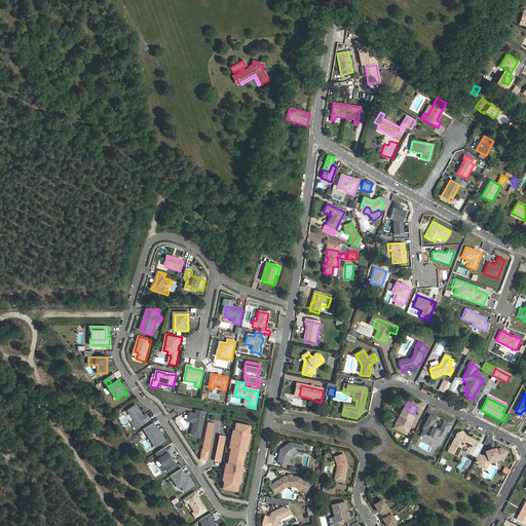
[(132,423),(136,429),(150,420),(147,415),(144,417),(137,406),(127,411),(134,420),(134,422),(132,423)]
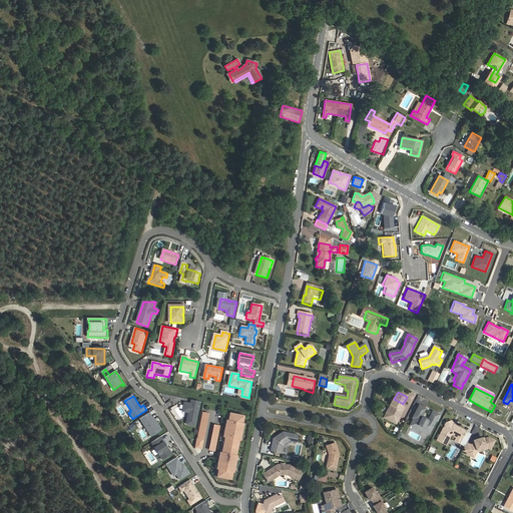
[(394,399),(393,399),(390,406),(391,406),(390,408),(400,413),(402,413),(404,409),(401,408),(403,404),(394,399)]
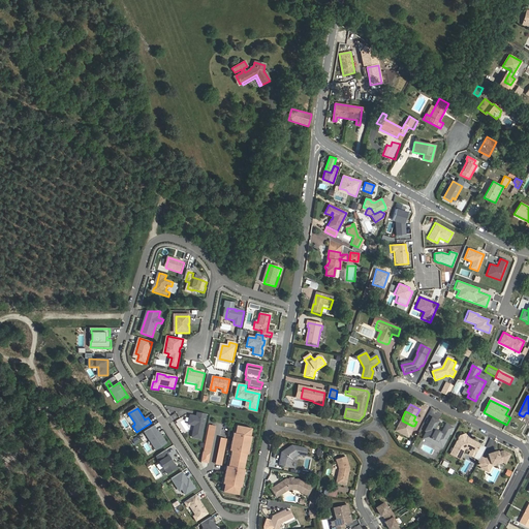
[(207,415),(198,413),(197,417),(191,416),(189,425),(195,427),(193,438),(201,440),(207,415)]
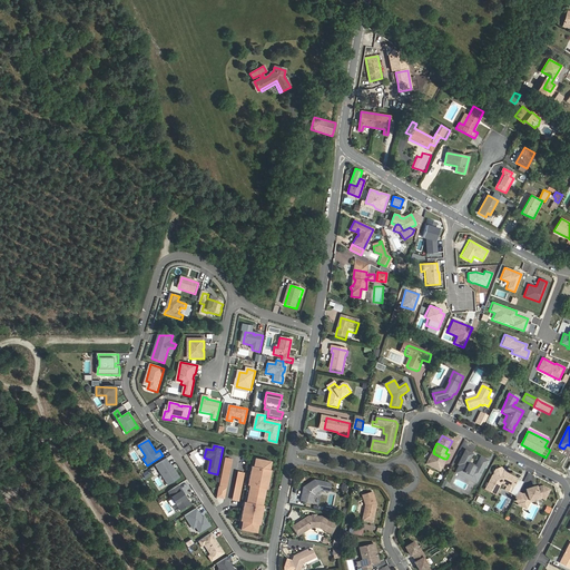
[(468,464),(468,463),(472,455),(465,452),(458,465),(459,467),(457,471),(463,474),(462,478),(469,481),(469,480),(477,483),(488,462),(480,458),(475,468),(474,469),(468,464)]
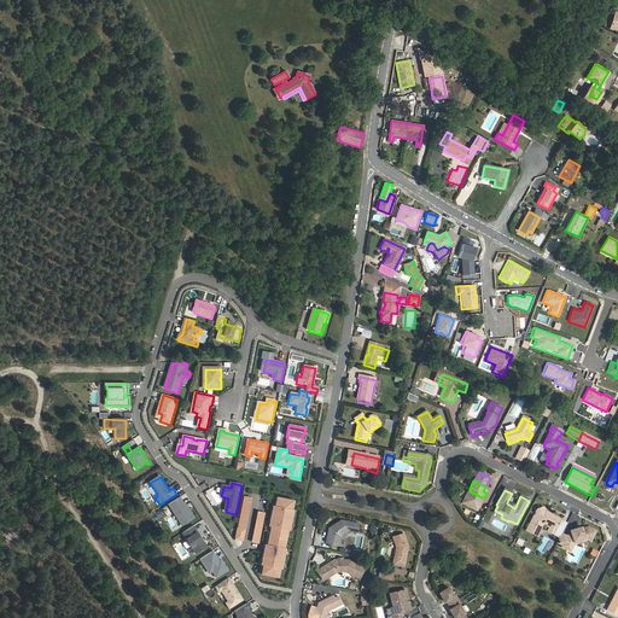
[(482,497),(470,491),(462,506),(477,512),(481,503),(479,502),(482,497)]
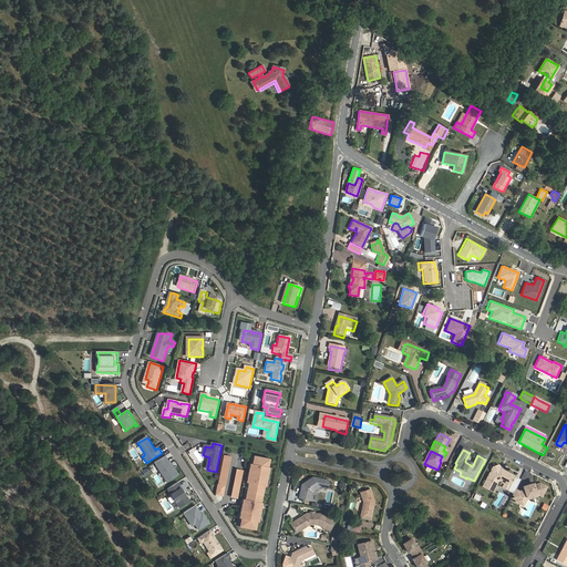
[(229,456),(223,454),(222,459),(219,467),(214,495),(222,496),(229,456)]
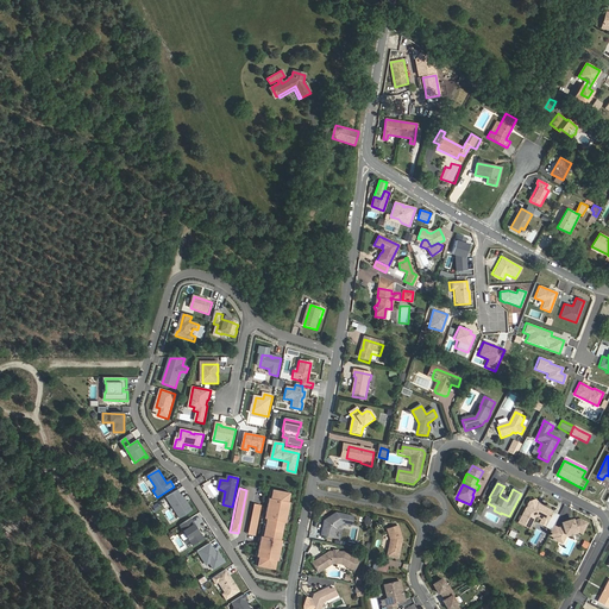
[(288,493),(270,489),(269,498),(267,497),(262,518),(264,519),(261,537),(258,537),(255,557),(257,558),(255,566),(272,570),(274,560),(277,562),(281,541),(278,540),(282,522),(284,522),(288,502),(287,502),(288,493)]
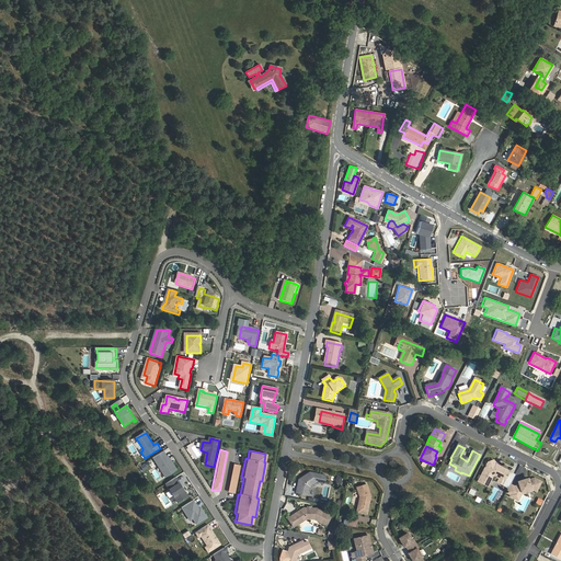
[(153,459),(165,479),(178,471),(171,462),(170,462),(168,459),(163,453),(153,459)]
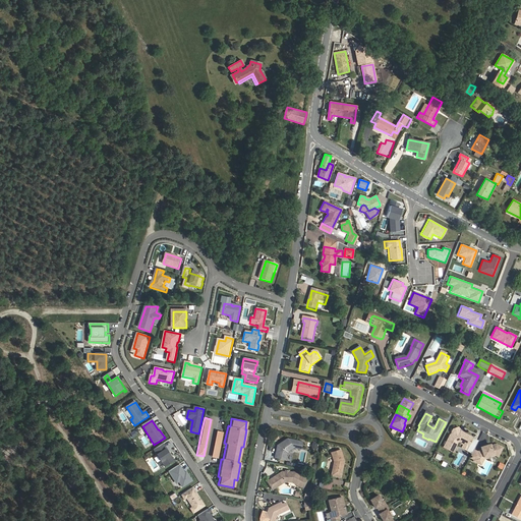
[(453,429),(451,432),(452,435),(451,437),(450,436),(444,448),(452,453),(457,444),(459,443),(463,445),(468,448),(472,439),(463,433),(462,435),(461,433),(459,435),(459,432),(460,432),(458,428),(453,429)]
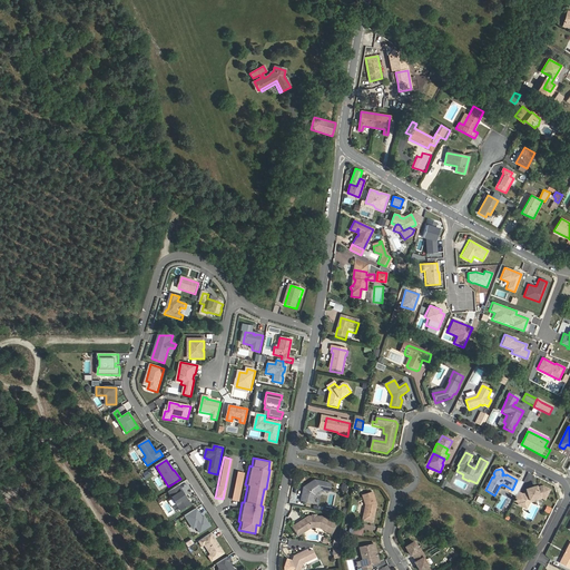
[(244,473),(236,471),(231,500),(238,501),(244,473)]
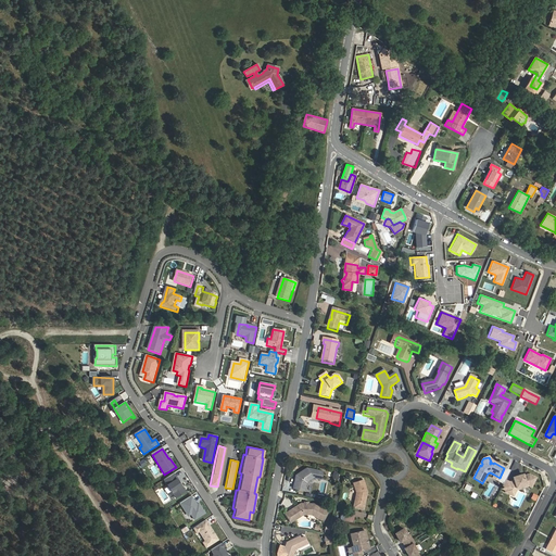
[(154,463),(149,466),(155,476),(161,472),(154,463)]
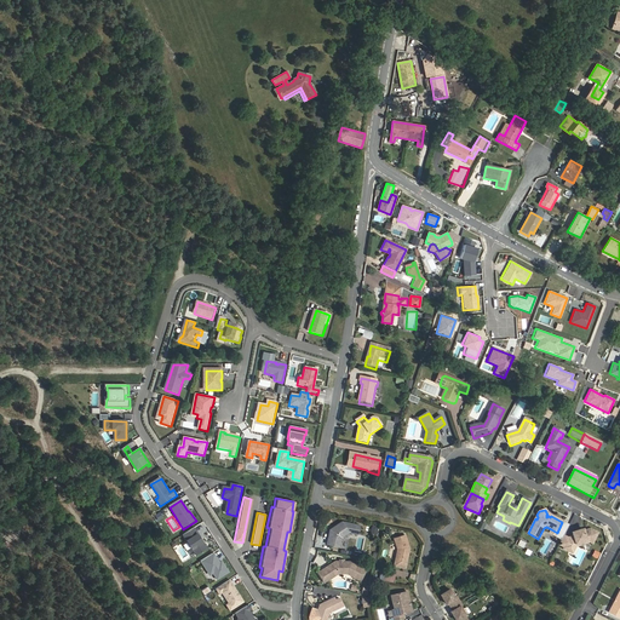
[(343,539),(350,534),(343,523),(331,530),(328,545),(340,547),(343,539)]
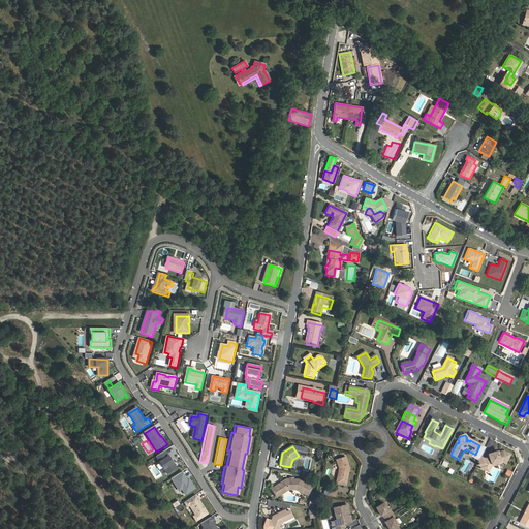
[(178,469),(166,452),(156,458),(167,475),(178,469)]
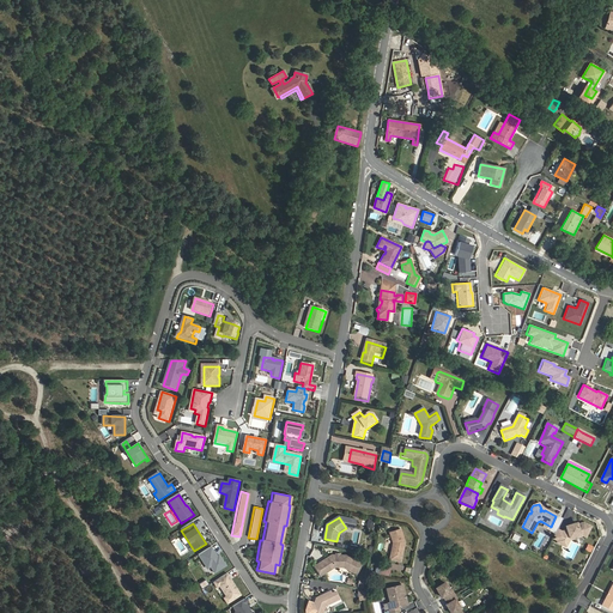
[(562,533),(557,530),(552,539),(558,541),(557,544),(560,545),(563,541),(565,542),(568,538),(571,540),(578,538),(580,535),(582,534),(587,536),(590,528),(583,523),(576,526),(576,523),(568,527),(569,528),(565,529),(566,532),(563,533),(562,533)]
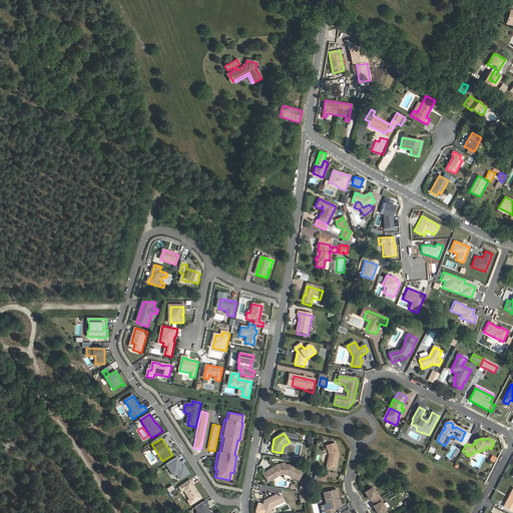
[(335,470),(339,458),(338,458),(339,456),(340,457),(340,455),(335,442),(324,446),(328,454),(324,469),(335,470)]
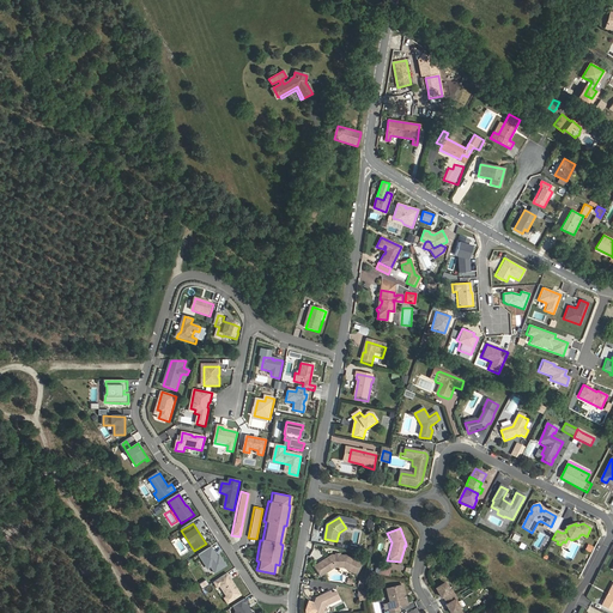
[(563,541),(560,545),(565,548),(569,540),(571,540),(568,538),(565,542),(563,541)]
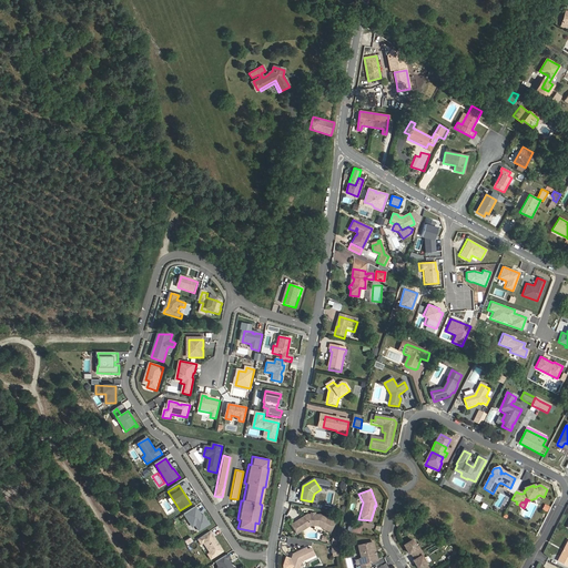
[(195,508),(184,515),(190,524),(193,521),(195,526),(200,533),(210,525),(203,515),(202,516),(201,517),(195,508)]
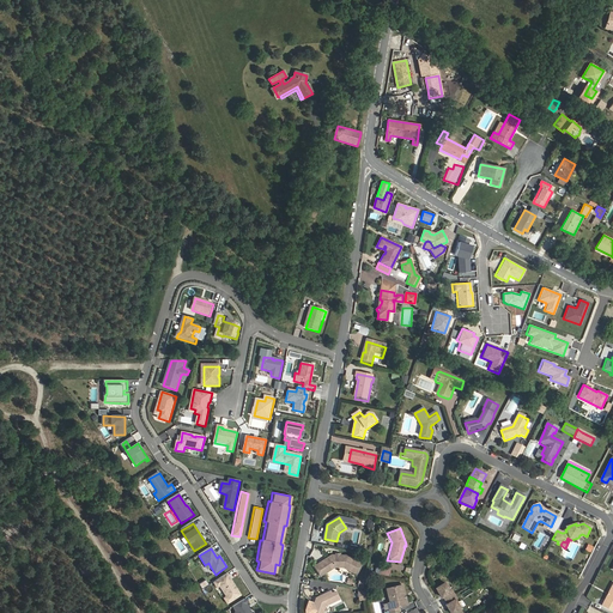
[(333,557),(315,568),(321,577),(335,568),(345,569),(357,576),(362,565),(347,558),(333,557)]
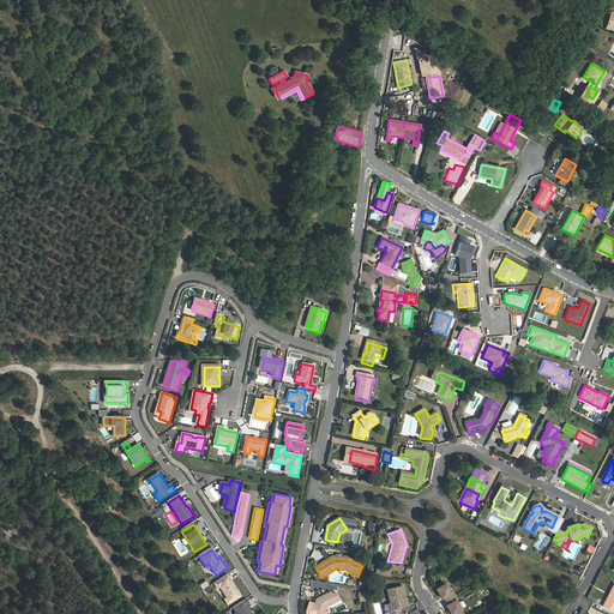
[(228,576),(215,584),(218,590),(221,588),(227,599),(224,601),(228,606),(241,597),(235,588),(233,587),(234,585),(228,576)]
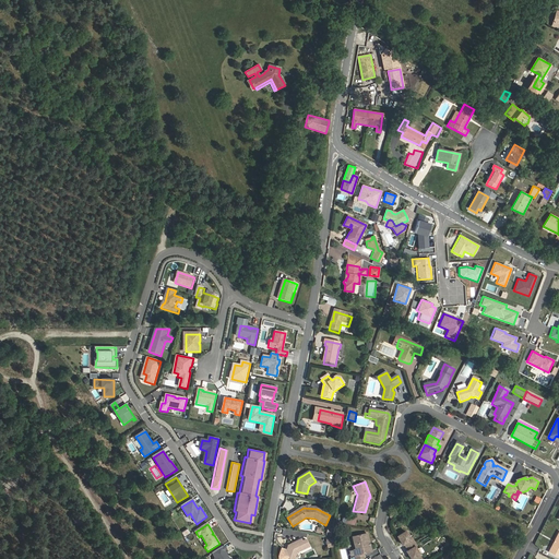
[(405,532),(397,536),(403,545),(404,544),(408,550),(406,551),(411,558),(413,558),(414,558),(413,558),(420,558),(418,556),(419,555),(415,547),(416,546),(412,539),(411,539),(405,532)]
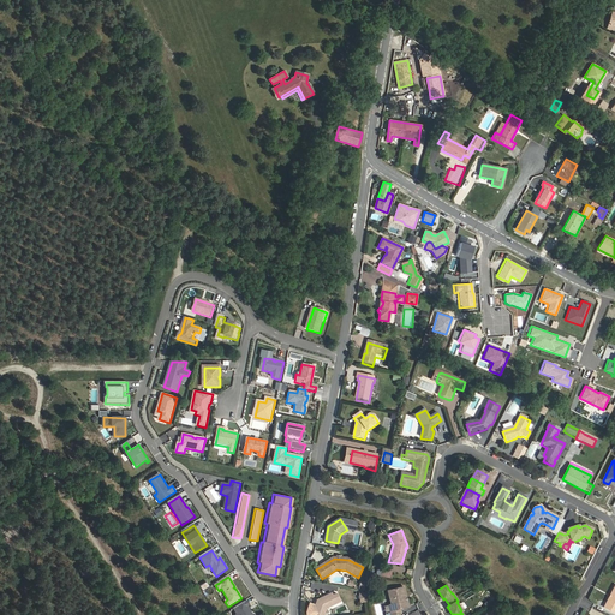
[(405,589),(389,591),(393,605),(390,605),(392,614),(400,614),(401,614),(400,610),(408,608),(407,601),(406,601),(406,598),(407,598),(405,589)]
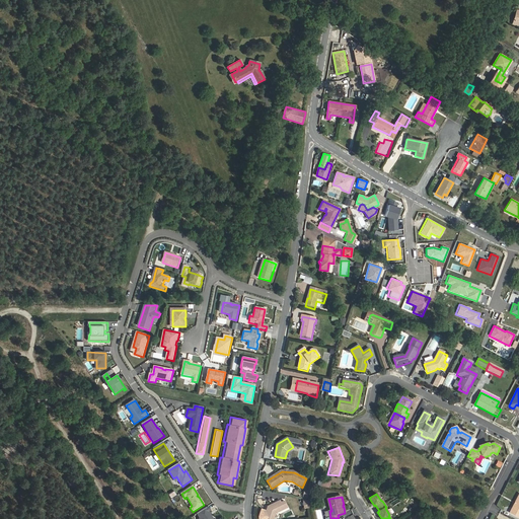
[(274,518),(277,514),(289,508),(286,502),(282,503),(281,501),(269,507),(265,518),(269,518),(274,518)]
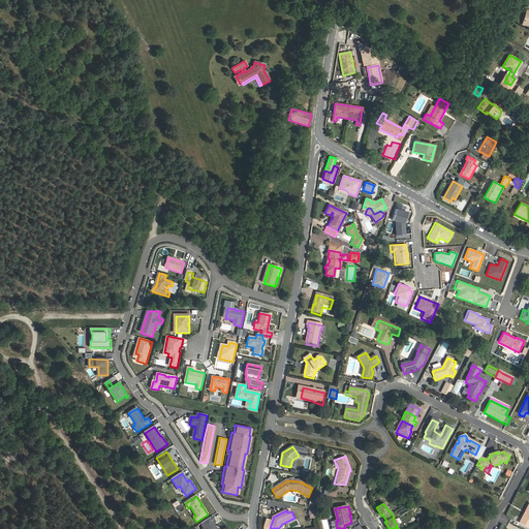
[(212,518),(200,525),(203,528),(216,528),(215,527),(214,527),(213,526),(215,525),(213,522),(215,521),(212,518)]
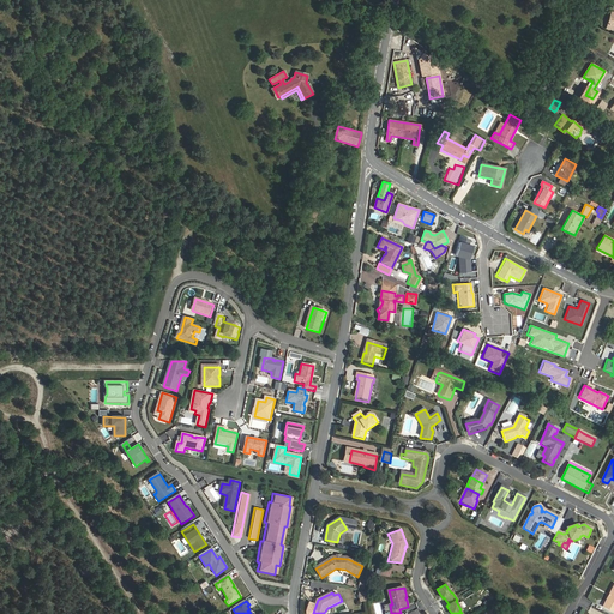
[(336,613),(347,609),(344,603),(333,608),(336,613)]
